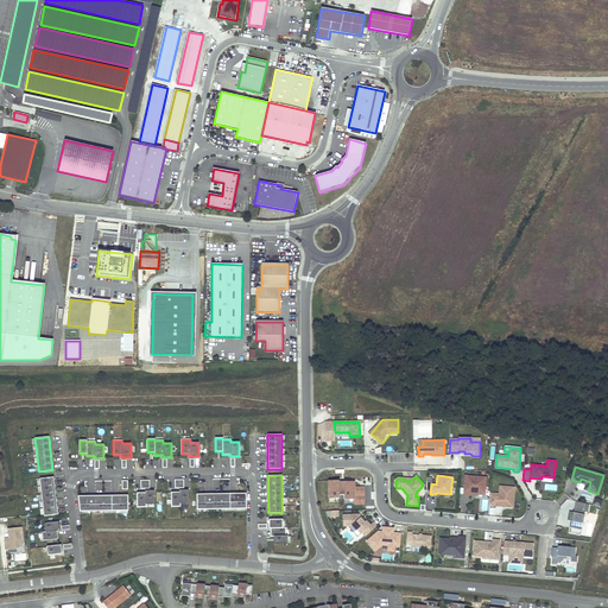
[(485,494),(486,477),(466,476),(464,487),(469,487),(469,493),(477,494),(485,494)]
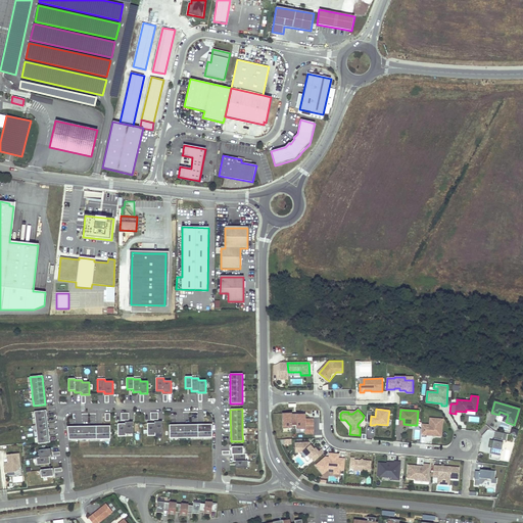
[(49,442),(46,411),(34,412),(35,419),(36,425),(37,431),(37,437),(38,443),(49,442)]
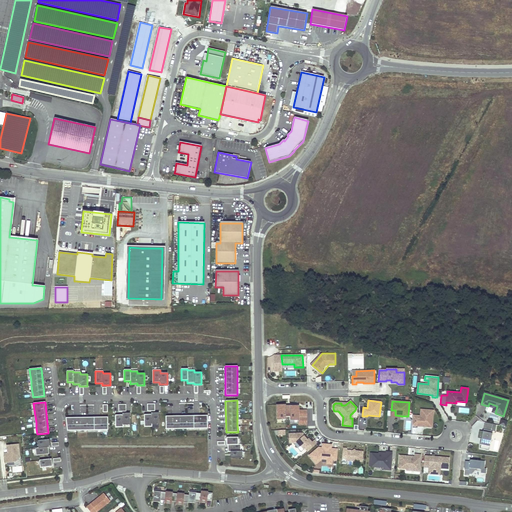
[(495,413),(497,406),(489,403),(488,406),(493,408),(492,412),(495,413)]
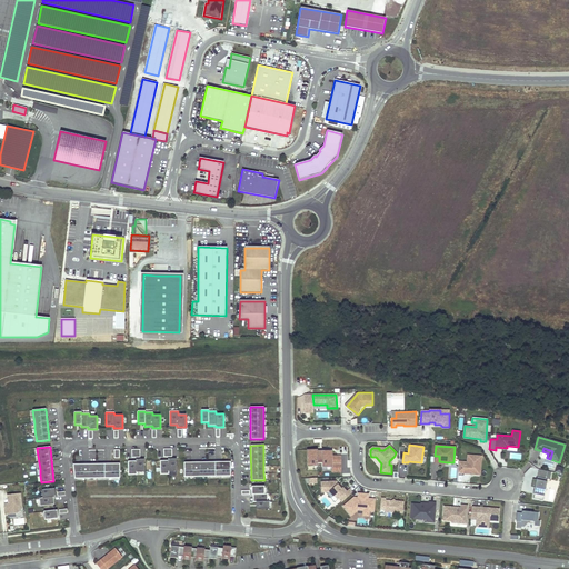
[(317,449),(307,449),(308,466),(318,466),(318,463),(321,463),(321,467),(332,467),(332,470),(332,471),(340,471),(340,456),(331,456),(331,450),(322,450),(322,460),(318,460),(317,450),(317,449)]
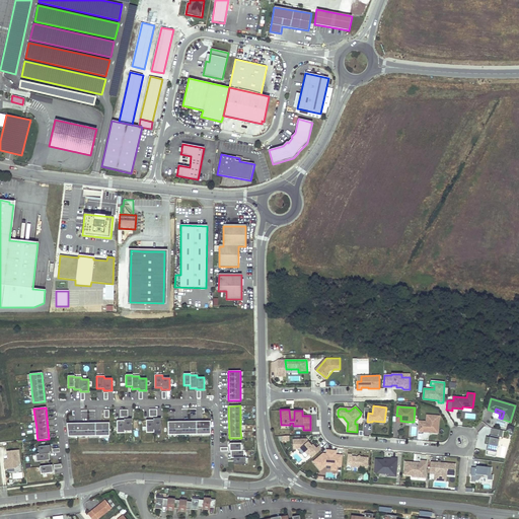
[(438,430),(439,417),(427,416),(426,422),(419,421),(418,432),(425,432),(427,432),(433,433),(433,429),(438,430)]
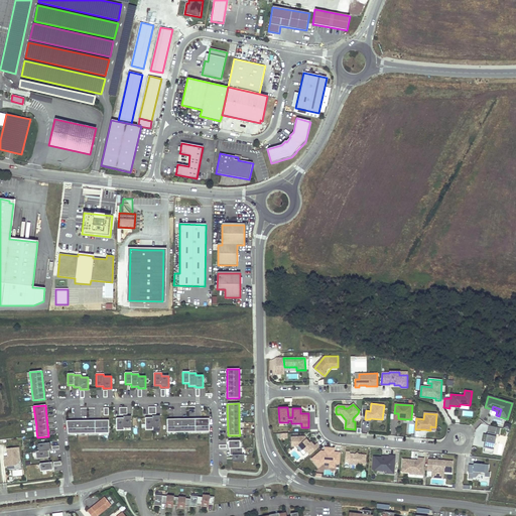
[(131,427),(130,416),(123,416),(123,418),(116,418),(116,430),(124,430),(124,427),(131,427)]
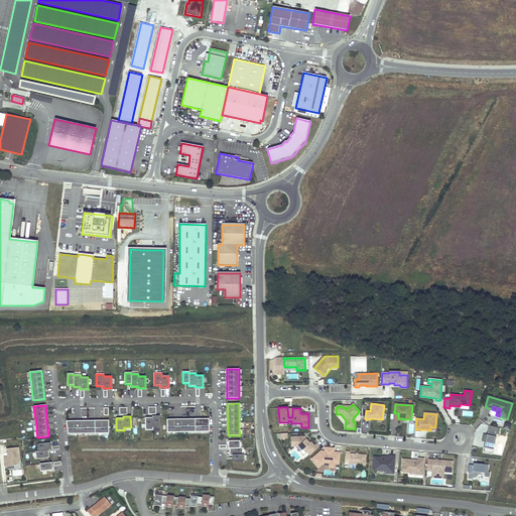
[(159,427),(159,416),(152,416),(152,417),(145,418),(145,430),(152,429),(152,427),(159,427)]
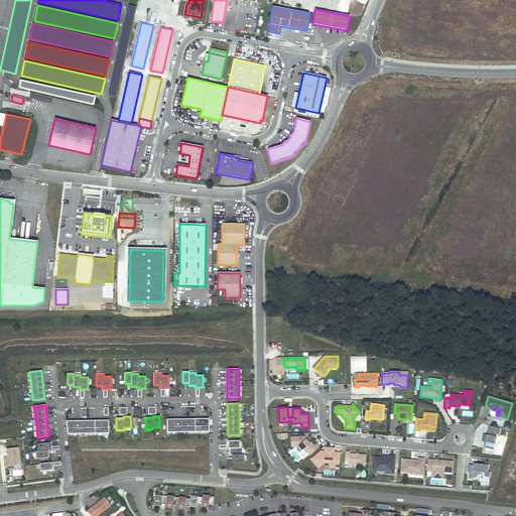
[(196,432),(195,419),(180,419),(180,432),(188,432),(196,432)]
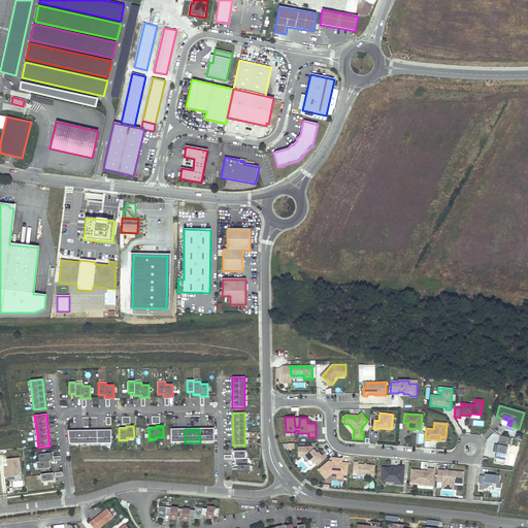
[(97,443),(97,430),(83,431),(83,443),(90,443),(97,443)]
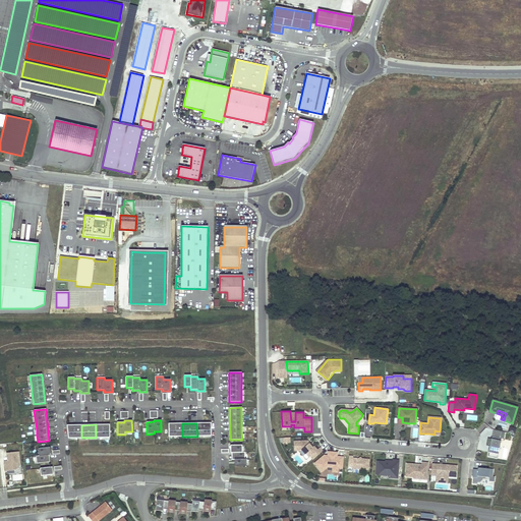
[(497,458),(501,439),(504,439),(505,432),(501,431),(500,438),(491,437),(491,439),(487,439),(486,446),(490,447),(488,456),(497,458)]
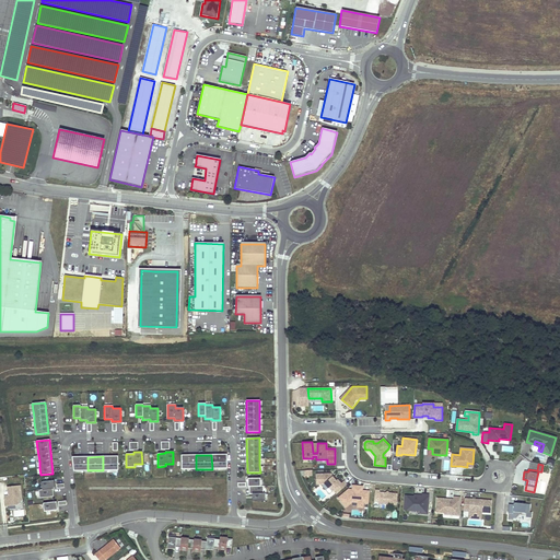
[(341,483),(337,479),(337,480),(336,481),(331,476),(330,474),(316,475),(316,485),(324,485),(326,482),(329,487),(328,488),(333,491),(334,490),(337,493),(347,485),(343,481),(341,483)]
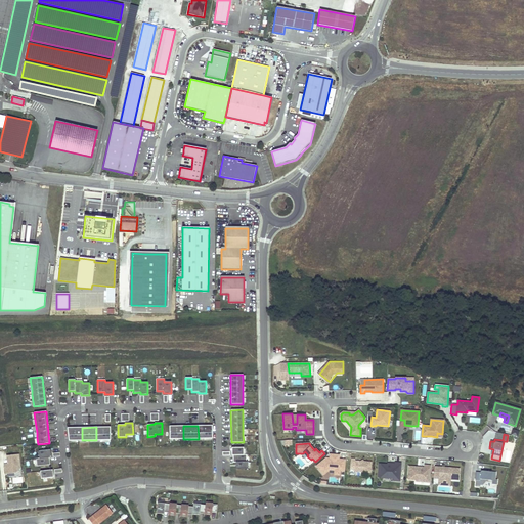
[(244,447),(231,447),(231,455),(233,455),(233,463),(235,462),(235,468),(248,468),(248,462),(247,462),(246,454),(244,454),(244,447)]
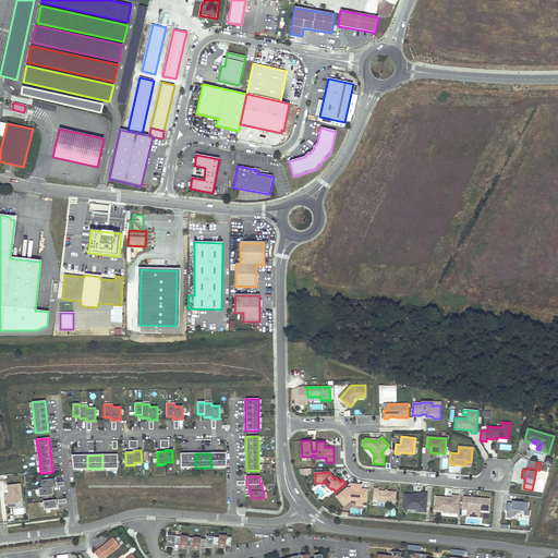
[(53,495),(52,487),(55,487),(53,478),(41,481),(41,488),(39,488),(39,496),(53,495)]
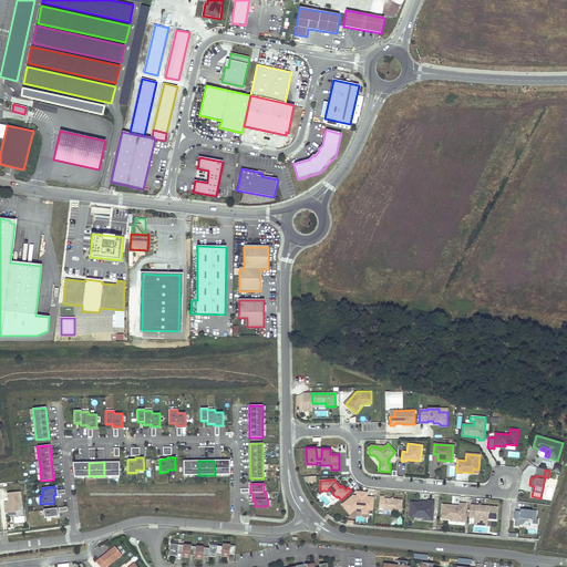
[(22,506),(20,492),(8,493),(8,502),(4,502),(6,513),(17,512),(16,507),(22,506)]
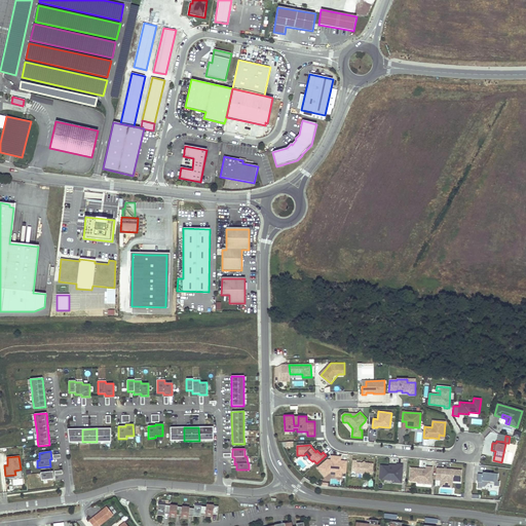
[(346,473),(347,461),(340,461),(340,458),(337,458),(337,457),(331,456),(331,460),(327,460),(317,468),(325,477),(331,472),(336,472),(341,473),(346,473)]
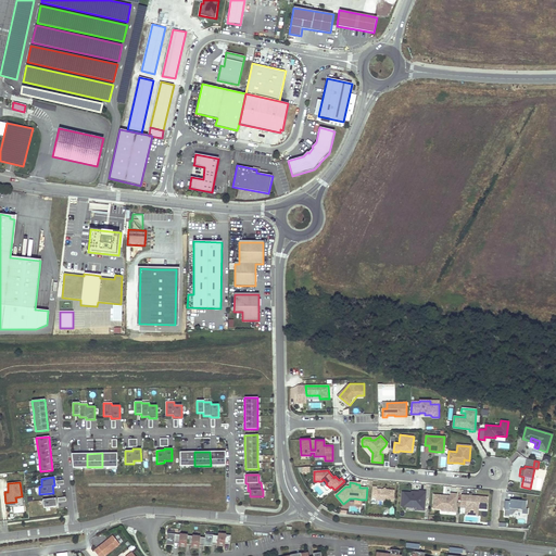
[(393,502),(394,491),(387,490),(384,491),(382,490),(377,489),(377,488),(373,487),(371,497),(376,497),(376,500),(383,501),(393,502)]
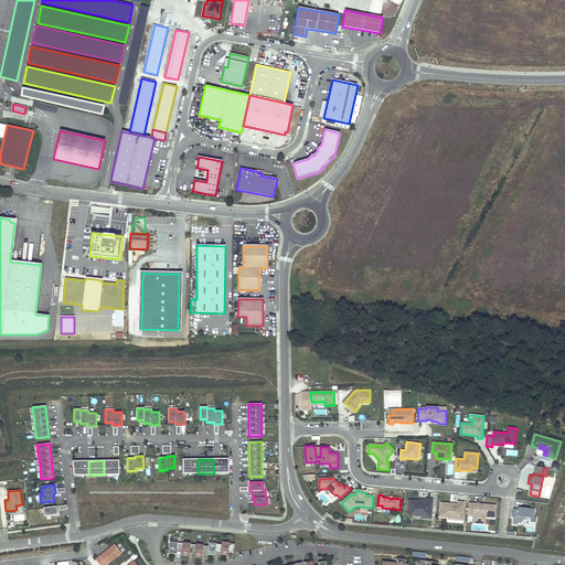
[(430,519),(433,500),(426,499),(426,500),(420,500),(420,501),(418,501),(408,500),(407,514),(425,515),(425,519),(430,519)]
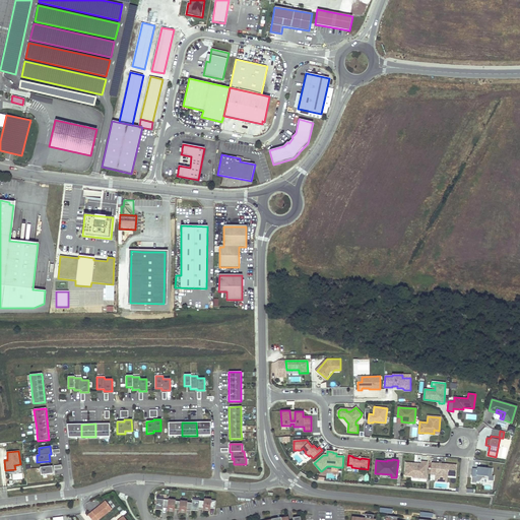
[(426,478),(427,462),(421,461),(421,464),(416,464),(416,465),(414,465),(414,463),(406,463),(405,475),(412,476),(412,477),(426,478)]
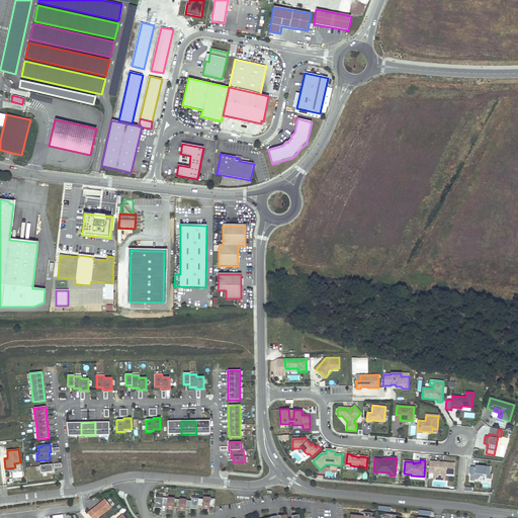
[(453,475),(454,463),(443,462),(443,464),(435,463),(435,461),(429,461),(429,472),(434,472),(433,478),(441,478),(441,473),(445,473),(453,475)]
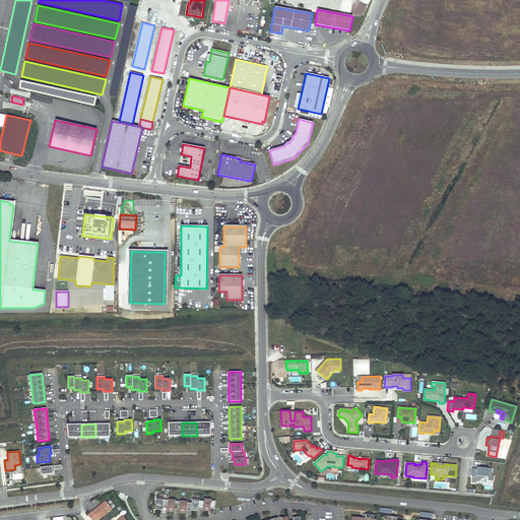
[(52,466),(41,467),(41,475),(53,473),(52,466)]
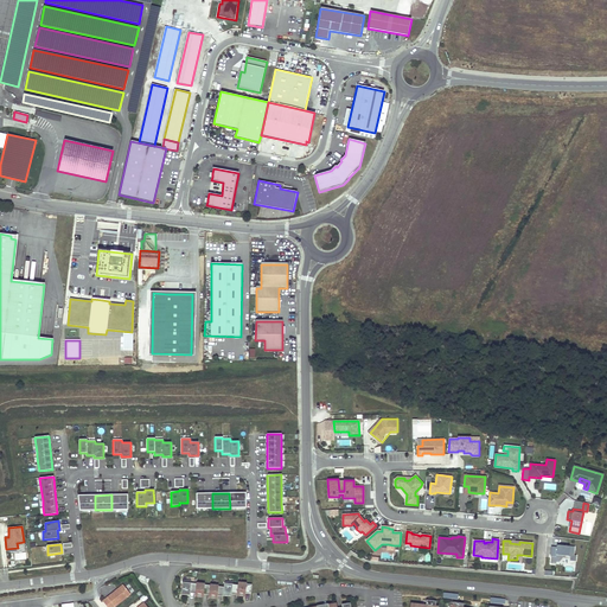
[(574,556),(575,547),(557,545),(557,547),(551,547),(550,556),(556,557),(556,555),(562,555),(574,556)]
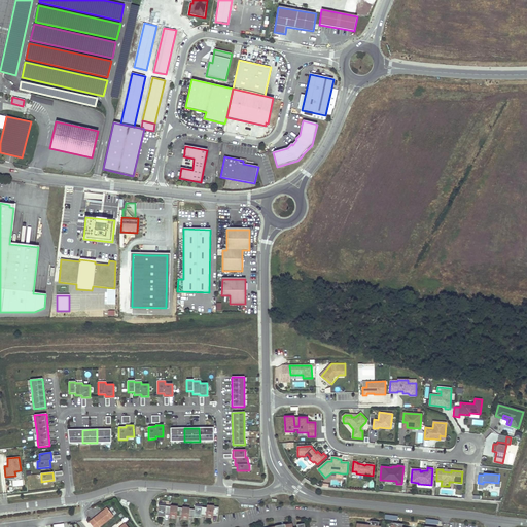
[(170,515),(171,506),(166,506),(166,504),(159,503),(157,516),(162,516),(162,514),(165,515),(170,515)]
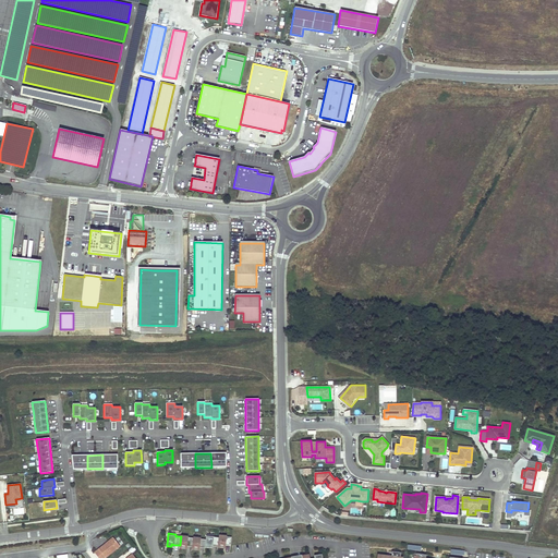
[(218,546),(219,537),(214,536),(214,535),(206,534),(206,540),(205,547),(209,547),(209,545),(213,546),(218,546)]
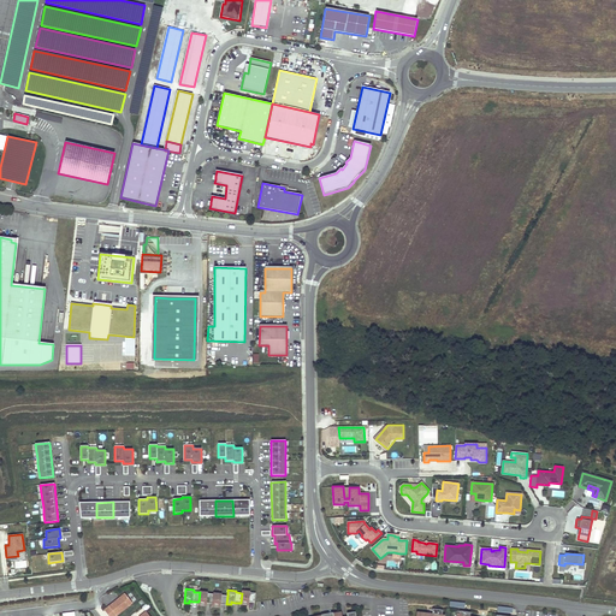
[(255,603),(256,593),(250,592),(250,591),(242,590),(242,593),(241,603),(241,604),(246,604),(246,602),(249,603),(255,603)]
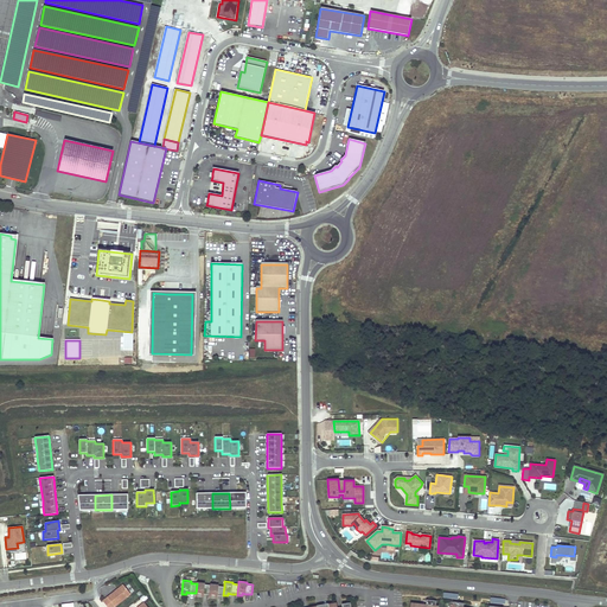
[(209,595),(210,585),(205,585),(205,582),(197,582),(197,583),(196,593),(196,595),(200,596),(200,594),(204,594),(209,595)]
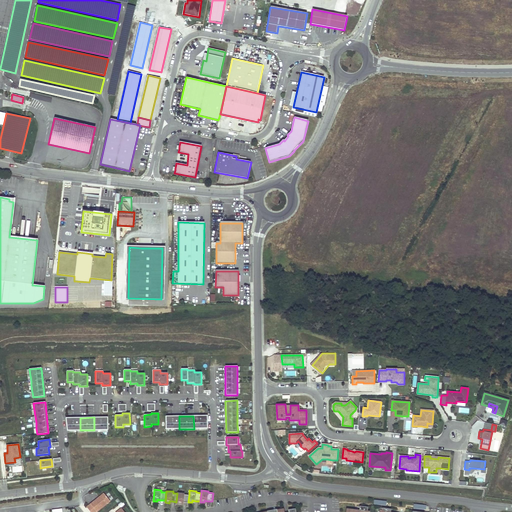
[(188,502),(189,495),(184,494),(184,493),(177,492),(177,493),(176,502),(176,504),(180,504),(180,502),(183,502),(188,503),(188,502)]
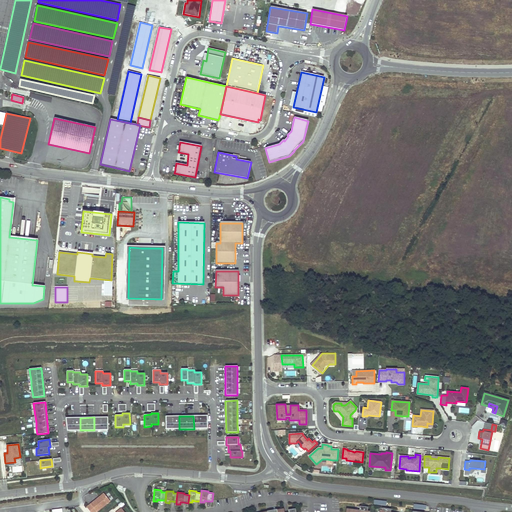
[(90,511),(95,511),(110,501),(104,493),(86,507),(90,511)]
